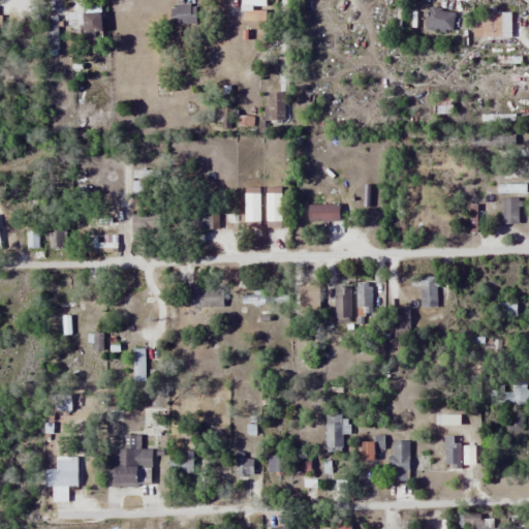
[(455,11),(427,6),(423,28),(450,33),(455,11)]
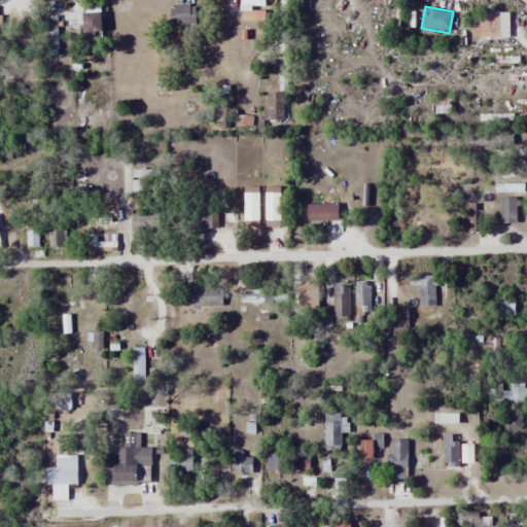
[(169,7),(169,24),(194,24),(194,7),(169,7)]
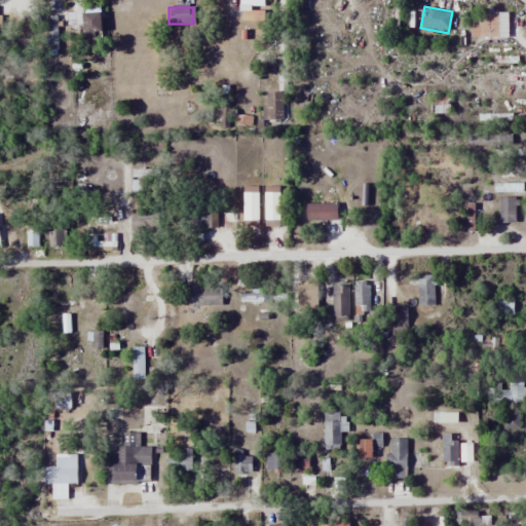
[(468,36),(505,36),(505,10),(468,10),(468,36)]
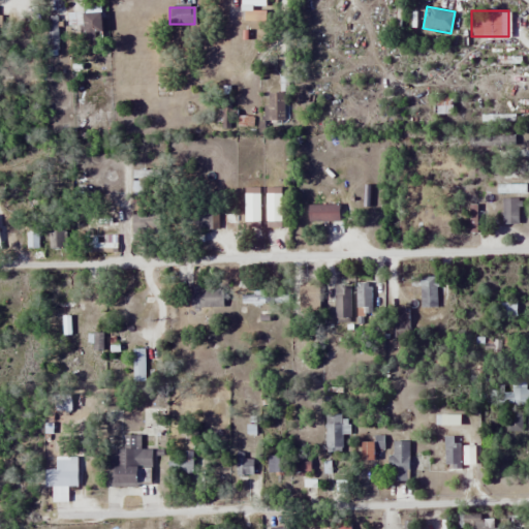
[(79,11),(79,43),(100,43),(99,11),(79,11)]
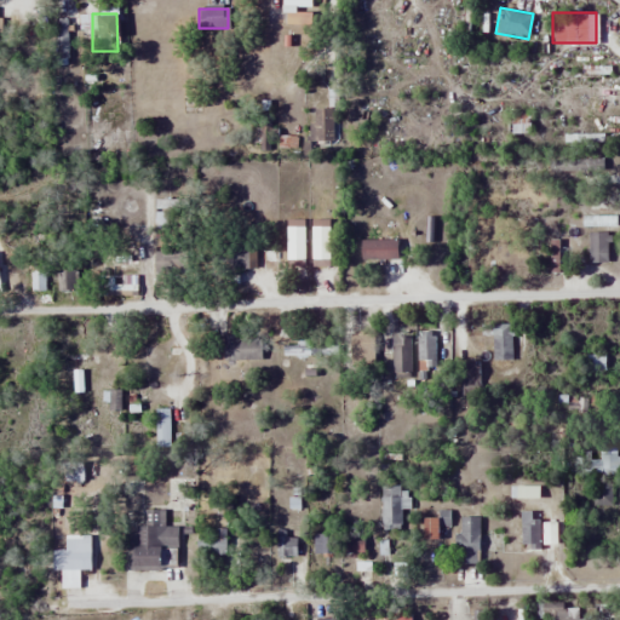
[(55,19),(55,52),(67,52),(67,19),(55,19)]
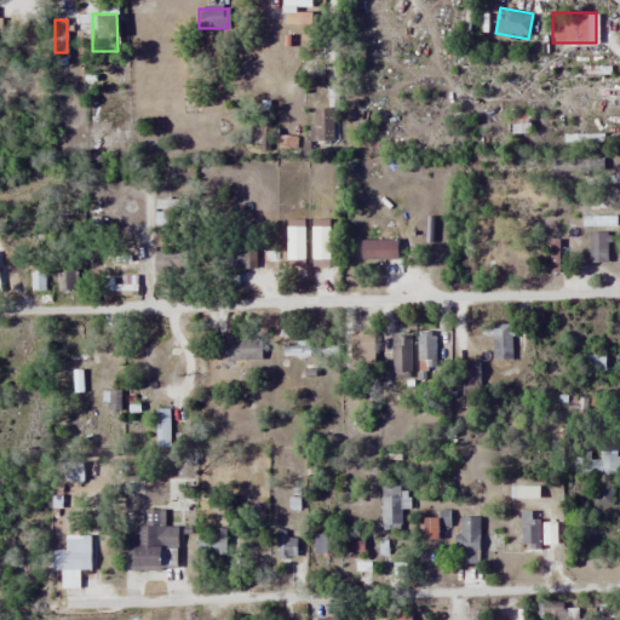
[(586,263),(607,263),(607,231),(586,231),(586,263)]
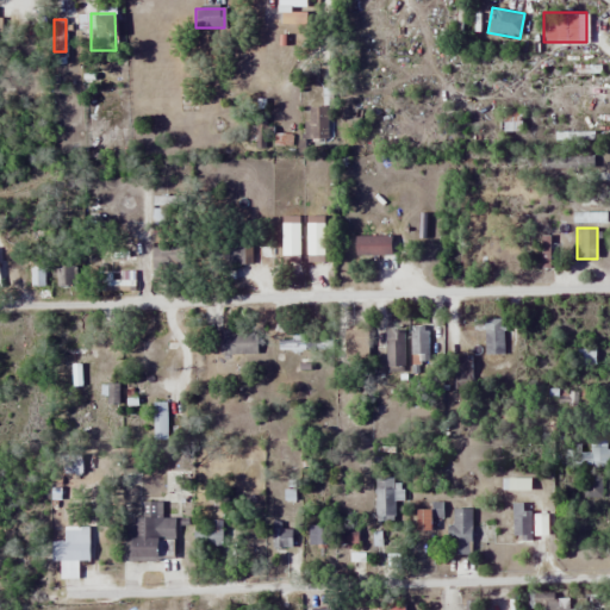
[(388,254),(388,235),(352,235),(352,254),(388,254)]
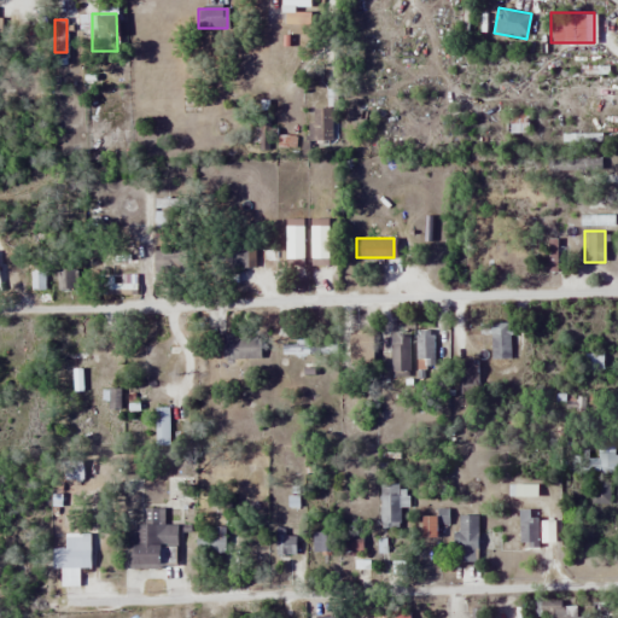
[(490,359),(509,359),(509,328),(490,328),(490,359)]
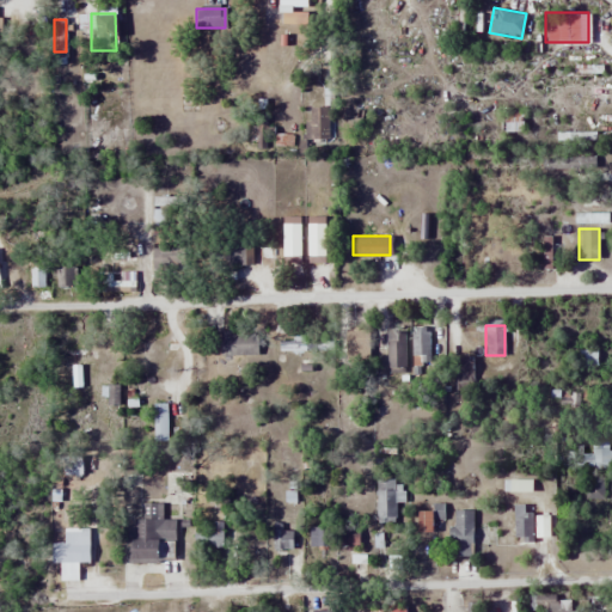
[(429,328),(411,328),(411,375),(429,375),(429,328)]
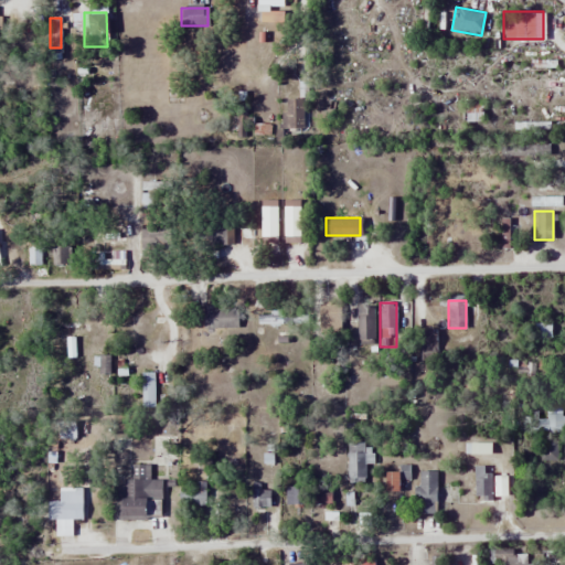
[(356,304),(356,344),(372,344),(372,304),(356,304)]
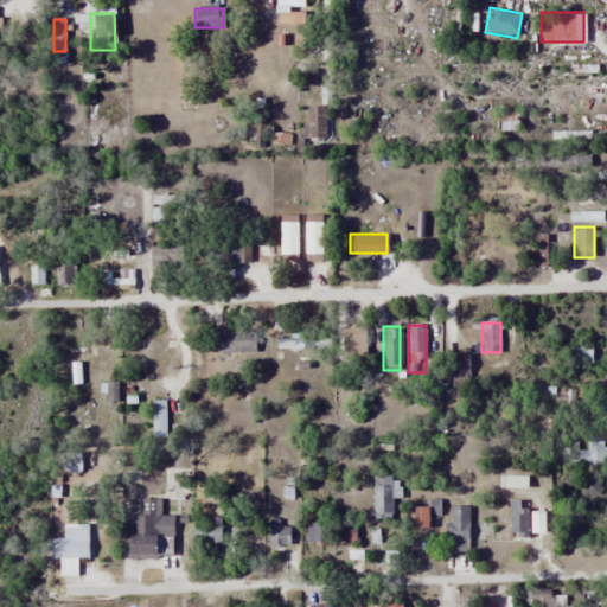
[(255,352),(255,330),(216,330),(216,352),(255,352)]
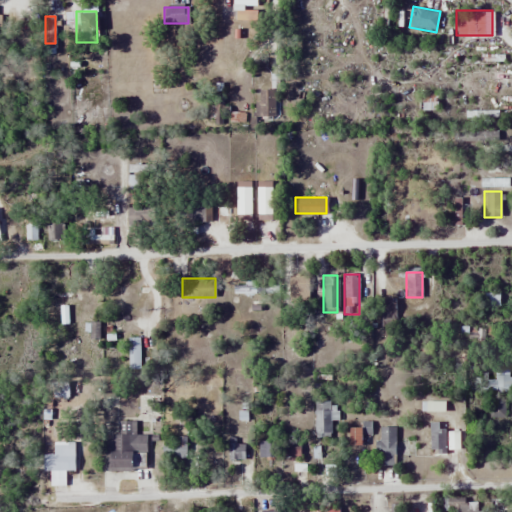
[(266,284),(234,284),(234,293),(266,293),(266,284)]
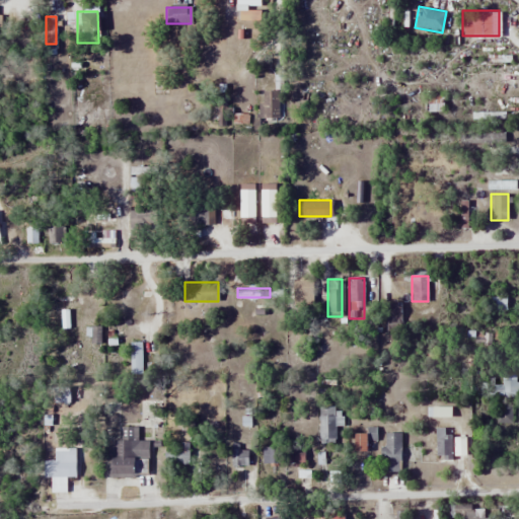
[(130,342),(130,373),(142,373),(142,342),(130,342)]
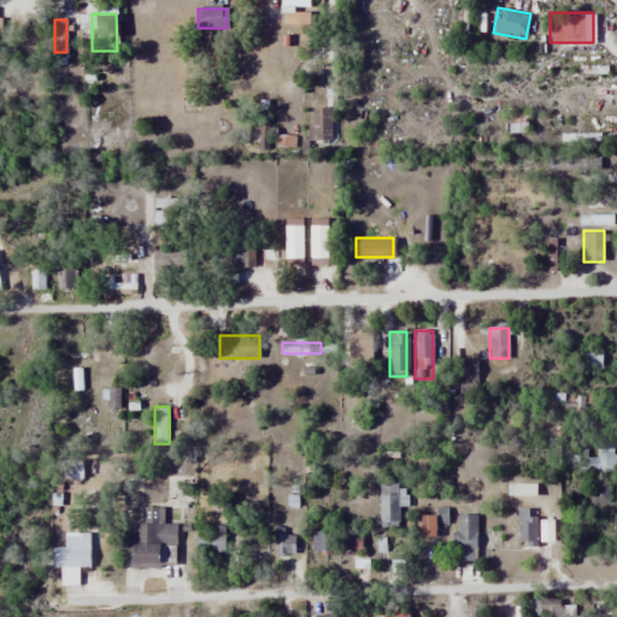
[(616,456),(606,447),(593,463),(605,472),(616,457),(616,456)]
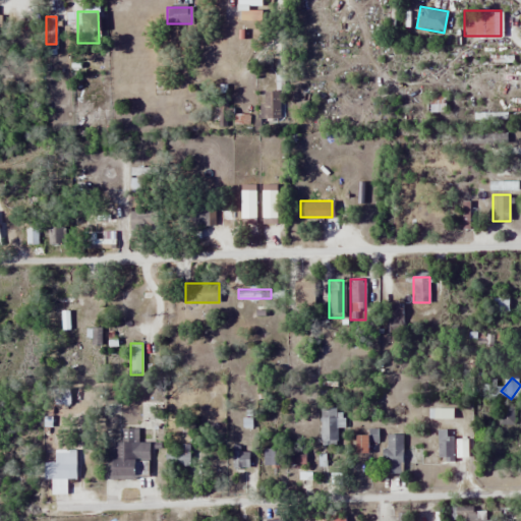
[(69,403),(69,387),(52,387),(52,403),(69,403)]
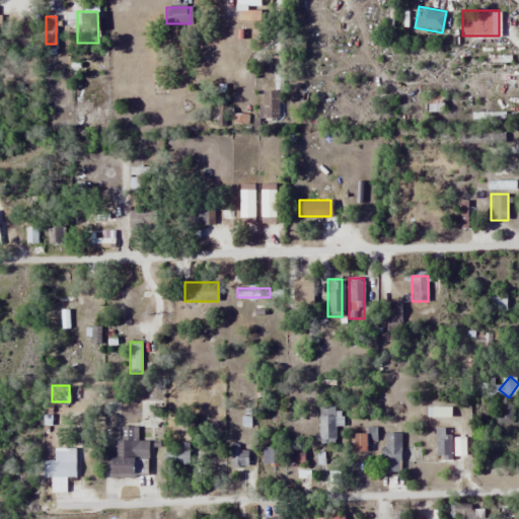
[(496,415),(502,424),(511,417),(505,408),(496,415)]
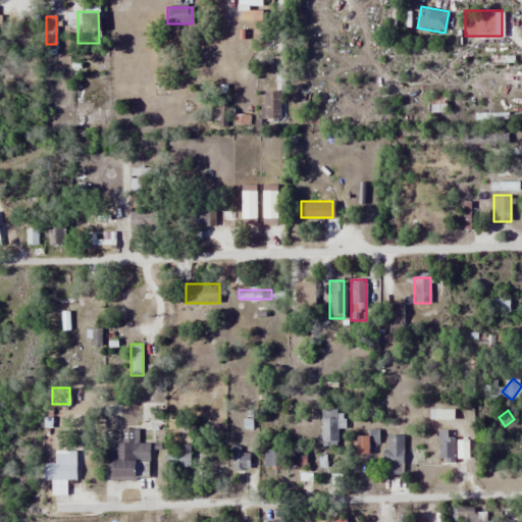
[(453,460),(453,430),(437,430),(437,460),(453,460)]
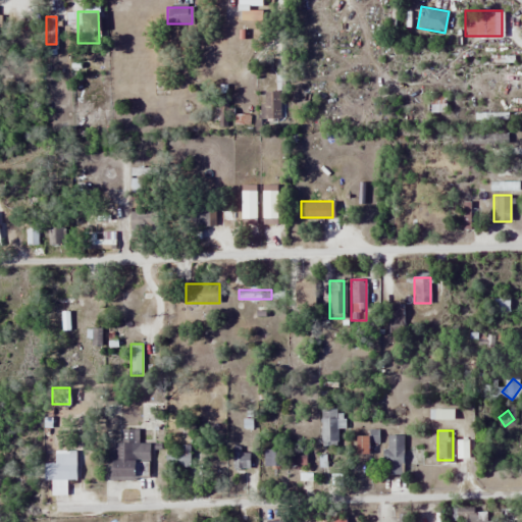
[(518,450),(518,432),(497,432),(497,450),(518,450)]
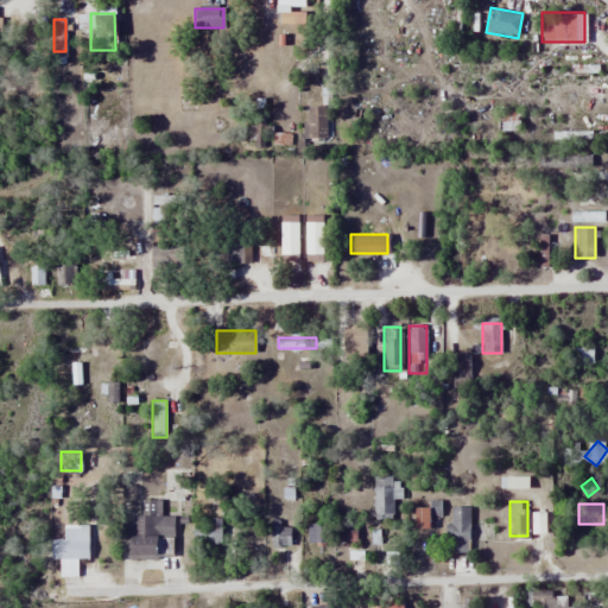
[(445,553),(468,553),(468,506),(445,506),(445,553)]
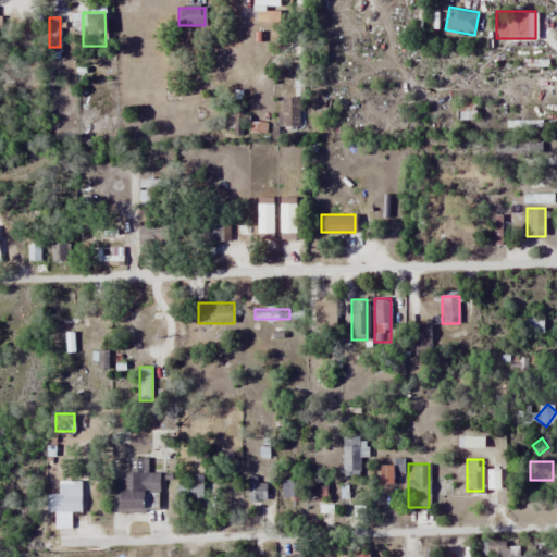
[(392,482),(392,465),(378,465),(378,482),(392,482)]
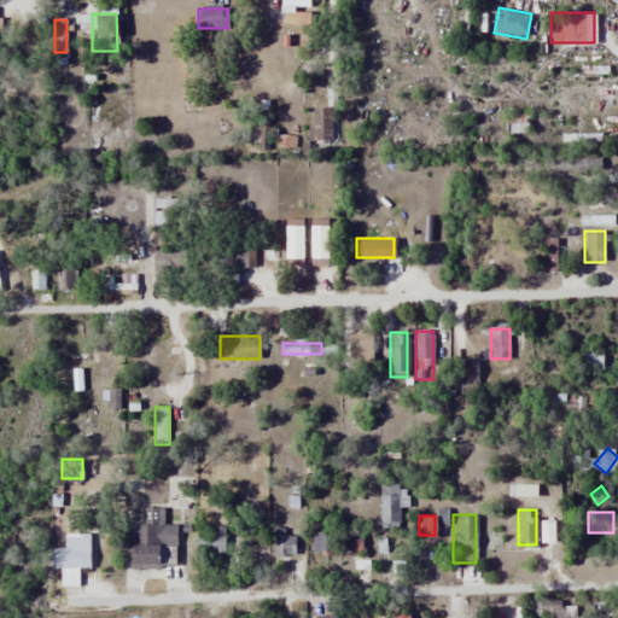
[(130,566),(178,566),(178,522),(130,522),(130,566)]
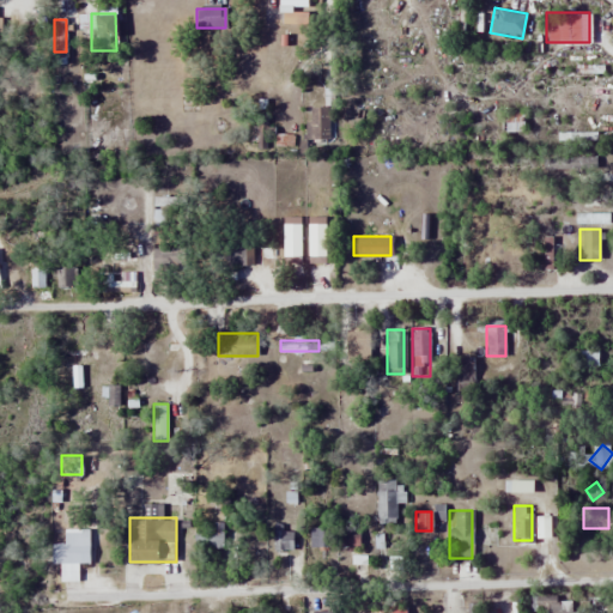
[(291,550),(291,525),(274,525),(274,550),(291,550)]
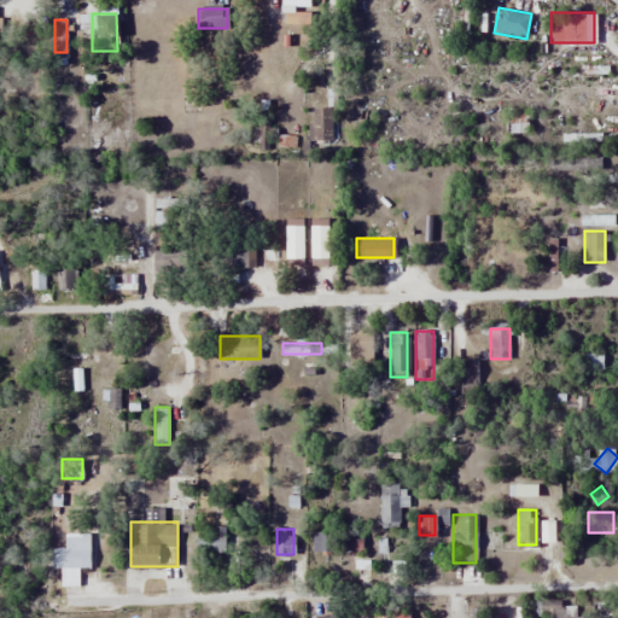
[(51,571),(58,571),(58,587),(77,587),(77,567),(88,567),(88,534),(64,534),(64,547),(51,547),(51,571)]
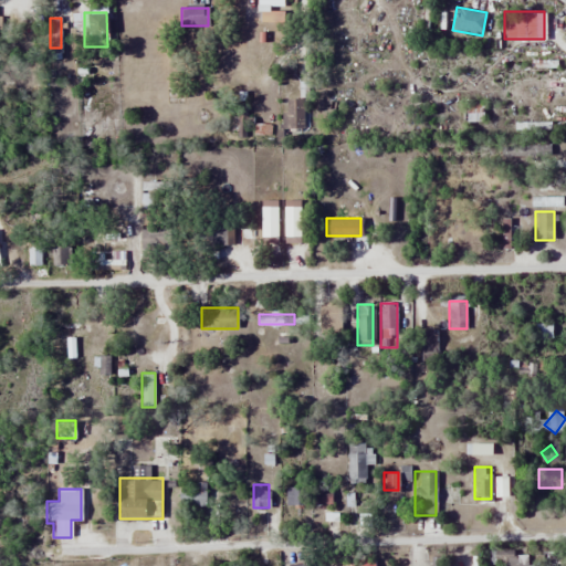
[(311,507),(332,507),(332,489),(311,489),(311,507)]
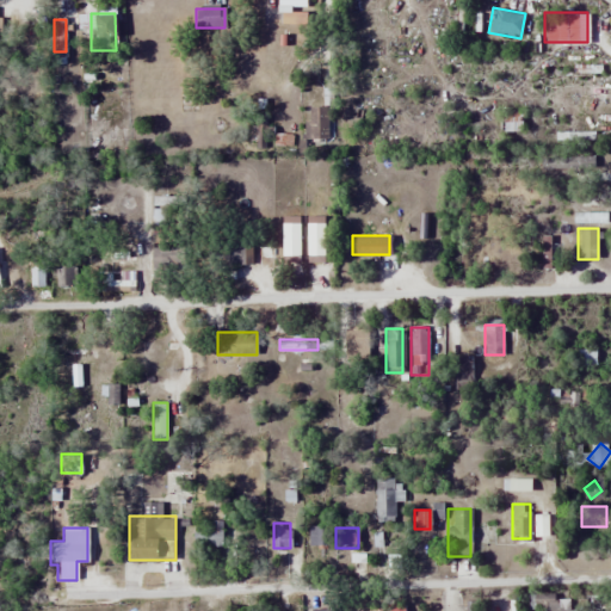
[(525,594),(525,610),(568,610),(568,594),(525,594)]
